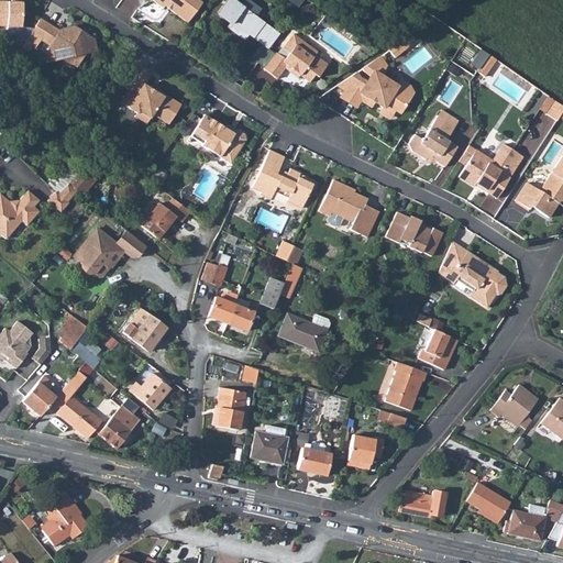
[(0,25),(8,25),(20,26),(21,2),(19,1),(19,0),(9,0),(9,1),(7,1),(7,3),(0,2),(0,25)]
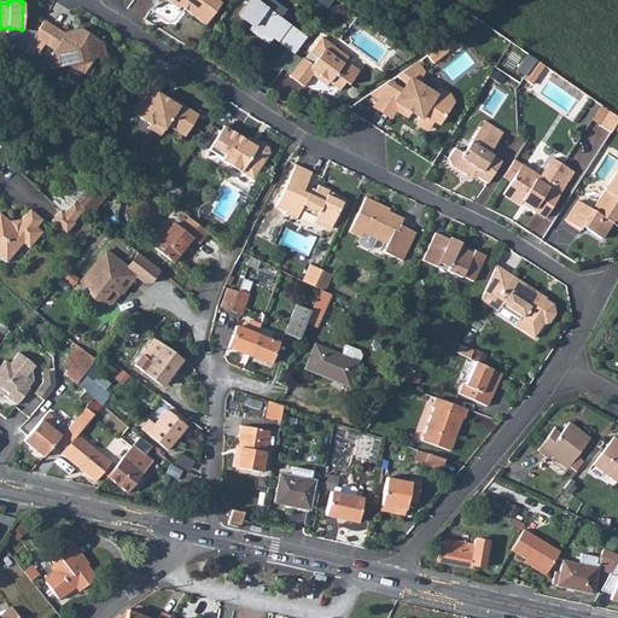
[(167,0),(168,0),(179,7),(181,4),(185,3),(187,4),(188,6),(188,9),(186,11),(205,24),(221,3),(217,0),(167,0)]
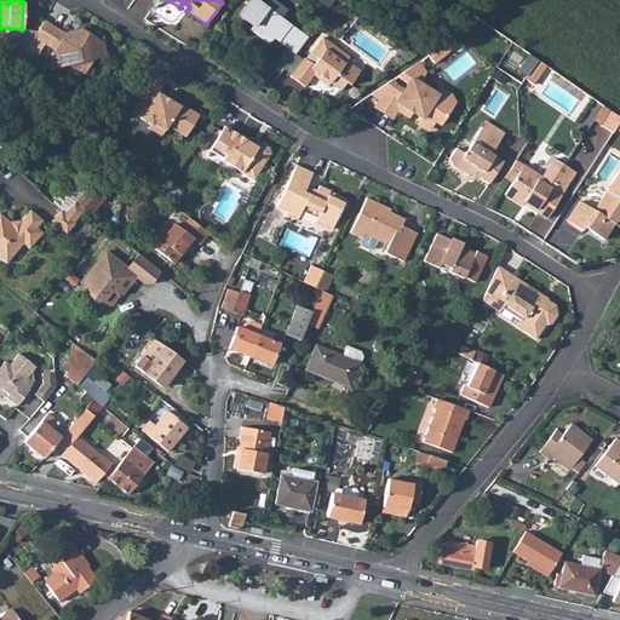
[(258,0),(248,0),(240,13),(273,38),(273,36),(287,46),(299,29),(258,0)]
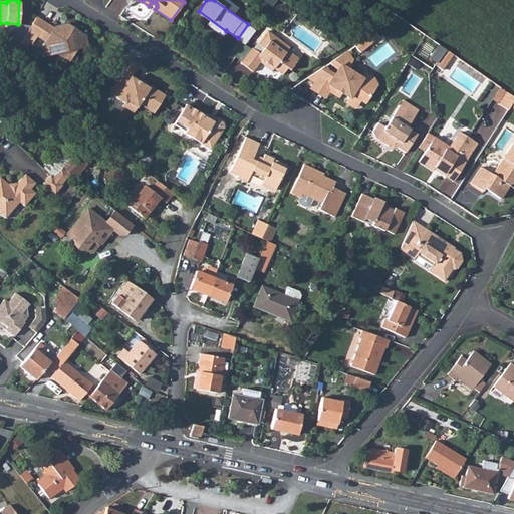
[(222,0),(221,2),(235,13),(239,7),(229,0),(222,0)]
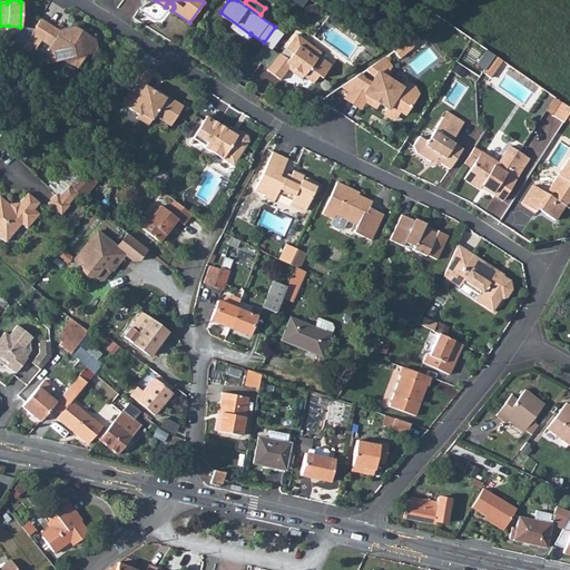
[(26,41),(22,47),(28,51),(32,46),(35,47),(40,39),(50,45),(49,47),(51,52),(62,59),(76,68),(85,52),(96,51),(94,40),(75,28),(74,28),(70,28),(70,30),(67,31),(65,29),(60,29),(60,30),(39,18),(33,27),(26,41)]
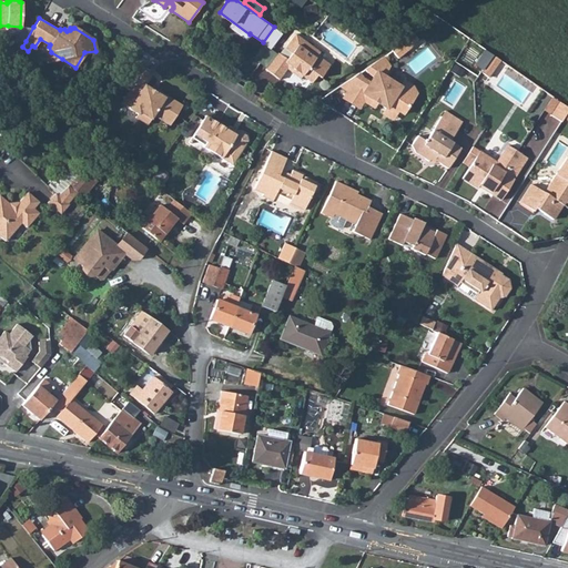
[(16,34),(16,40),(26,41),(33,27),(20,27),(20,31),(16,34)]
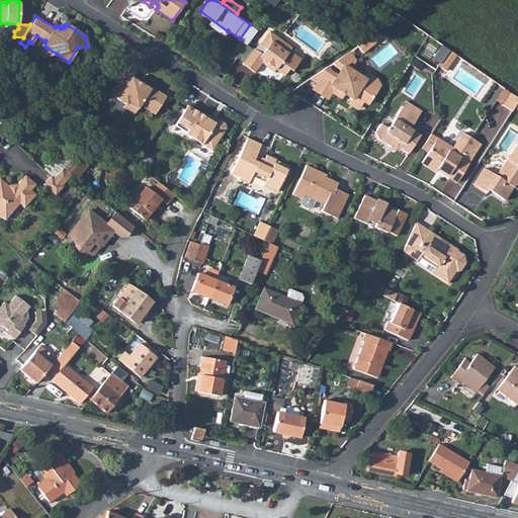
[(230,53),(237,58),(257,30),(250,24),(240,38),(230,53)]
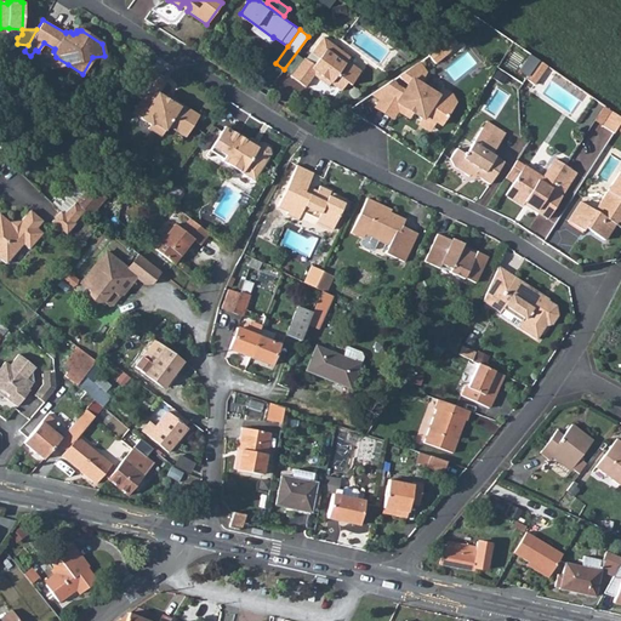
[(305,58),(291,78),(305,87),(314,77),(324,83),(326,80),(341,91),(347,83),(351,85),(362,72),(347,61),(349,57),(324,38),(312,53),(319,60),(314,66),(305,58)]
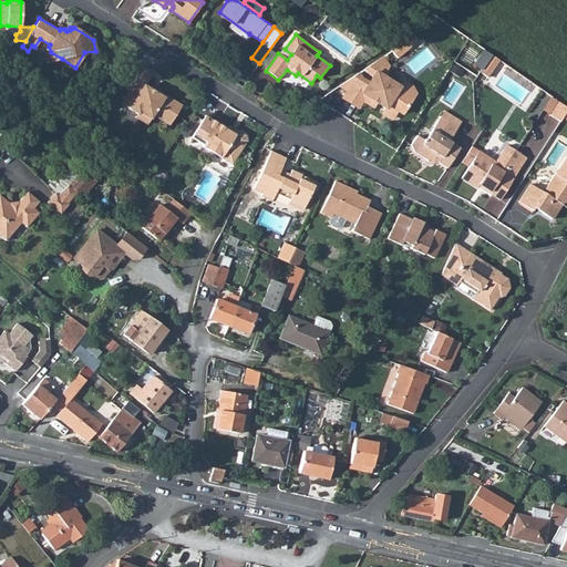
[(401,43),(408,51),(415,40),(411,34),(402,43),(401,43)]
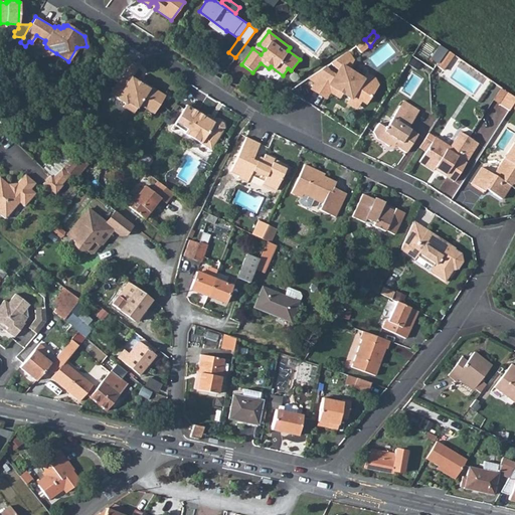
[(364,39),(354,47),(360,54),(370,46),(364,39)]
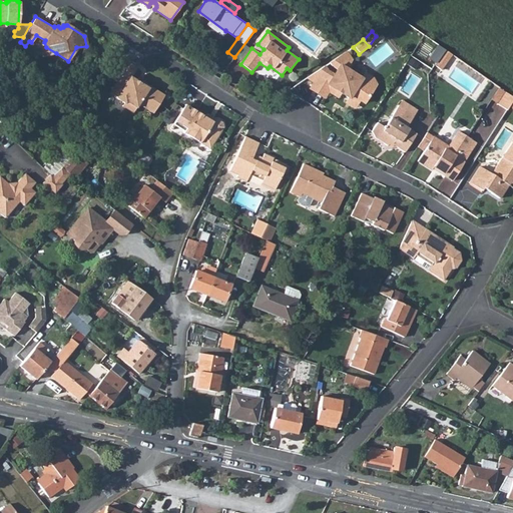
[(56,53),(46,47),(40,48),(44,57),(56,53)]
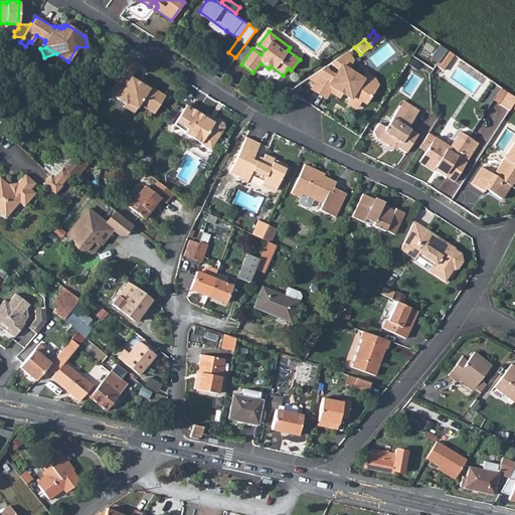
[(436,67),(443,72),(453,57),(447,52),(436,67)]
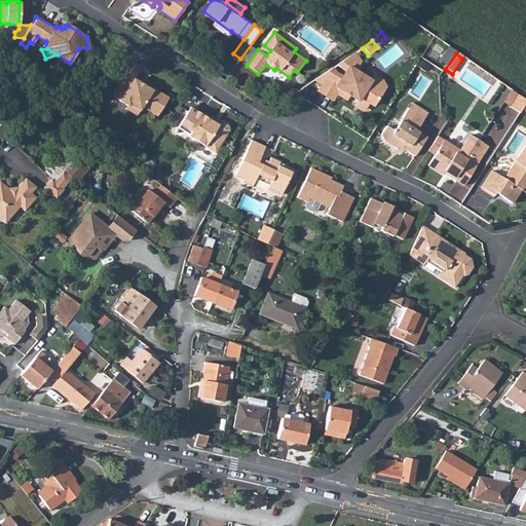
[(331,71),(316,79),(321,85),(316,91),(332,102),(336,95),(345,101),(348,97),(357,102),(355,104),(365,109),(368,104),(373,107),(385,88),(380,80),(373,76),(370,81),(353,71),(360,63),(353,54),(341,64),(337,66),(339,69),(348,74),(344,80),(336,74),(333,70),(331,71)]
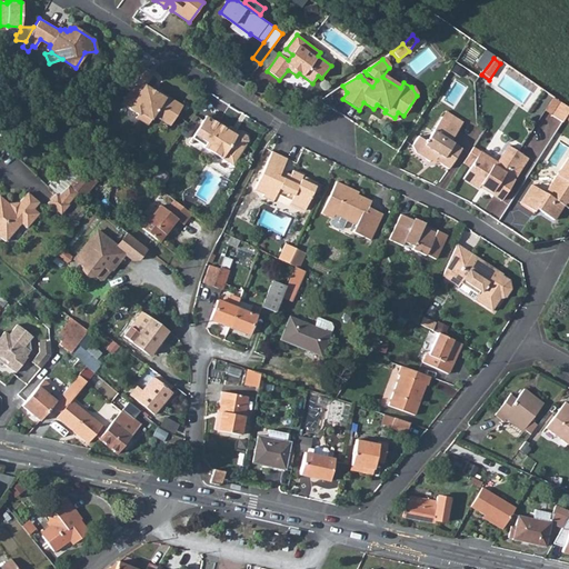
[(128,109),(137,115),(139,112),(150,119),(152,116),(169,126),(182,106),(166,96),(163,98),(143,85),(150,75),(136,66),(122,86),(128,90),(120,101),(129,107),(128,109)]
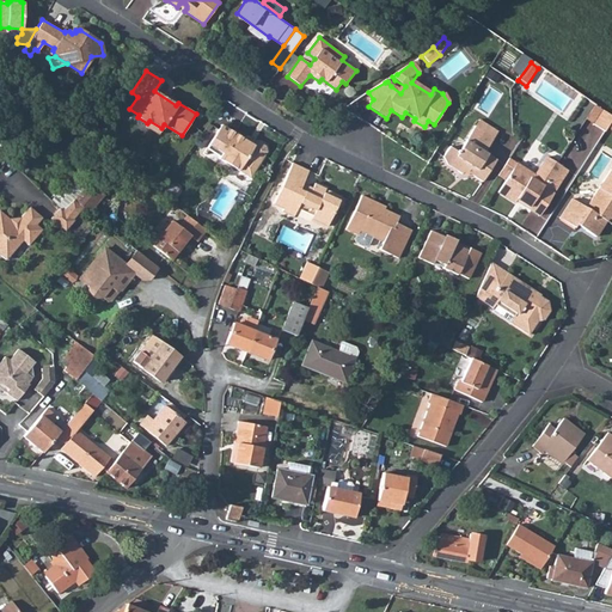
[(611,118),(603,112),(593,126),(605,133),(607,129),(611,121),(611,118)]
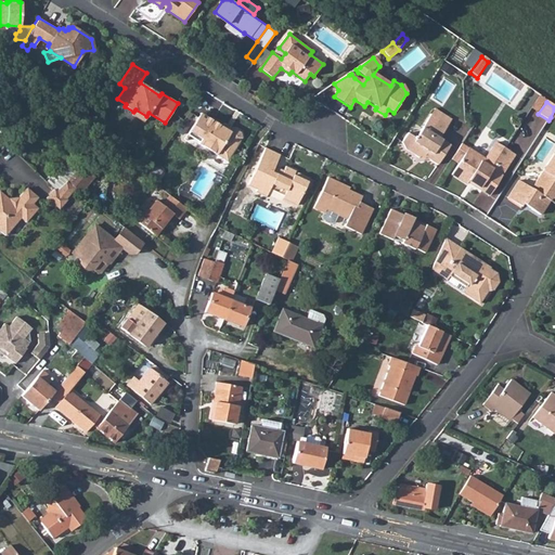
[(136,110),(133,112),(131,115),(142,121),(146,116),(136,110)]
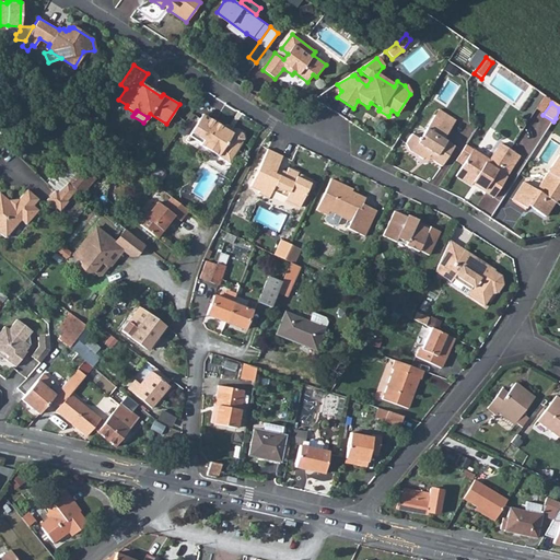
[(411,133),(406,142),(409,151),(422,161),(423,159),(428,161),(429,159),(441,166),(454,148),(443,140),(452,126),(434,115),(419,139),(411,133)]
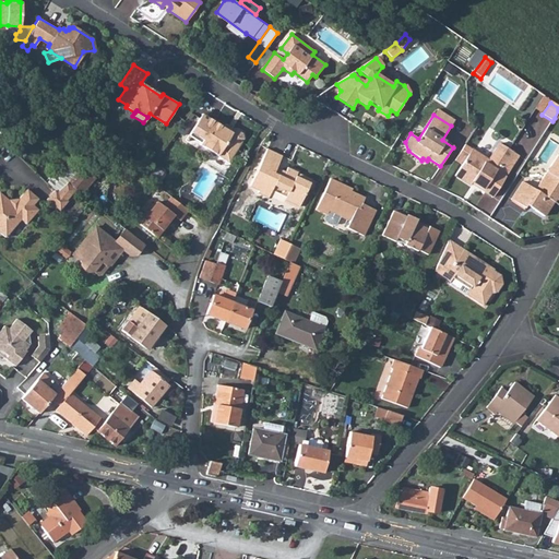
[(200,118),(192,130),(212,145),(229,159),(236,149),(240,149),(245,140),(245,133),(239,130),(236,131),(232,132),(227,129),(215,121),(212,126),(200,118)]
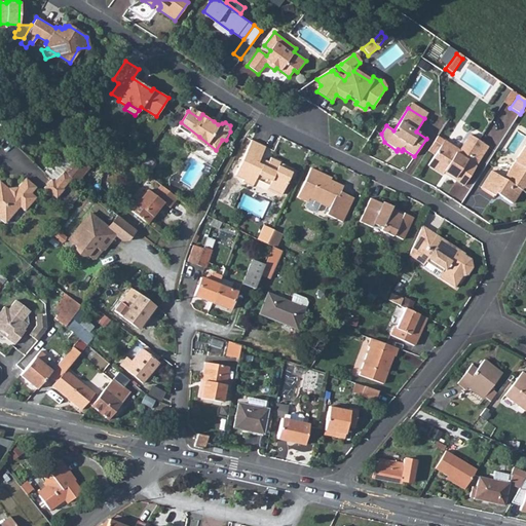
[(181,122),(178,127),(190,135),(189,137),(188,138),(214,153),(216,150),(199,137),(181,122)]
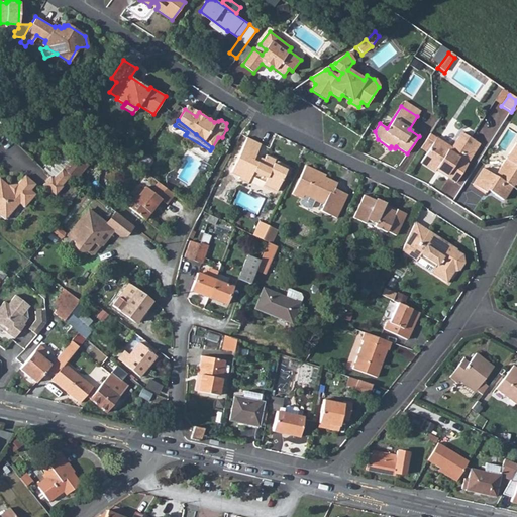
[(452,148),(436,138),(427,153),(420,164),(435,173),(437,169),(447,175),(446,177),(455,183),(481,145),(461,133),(452,148)]
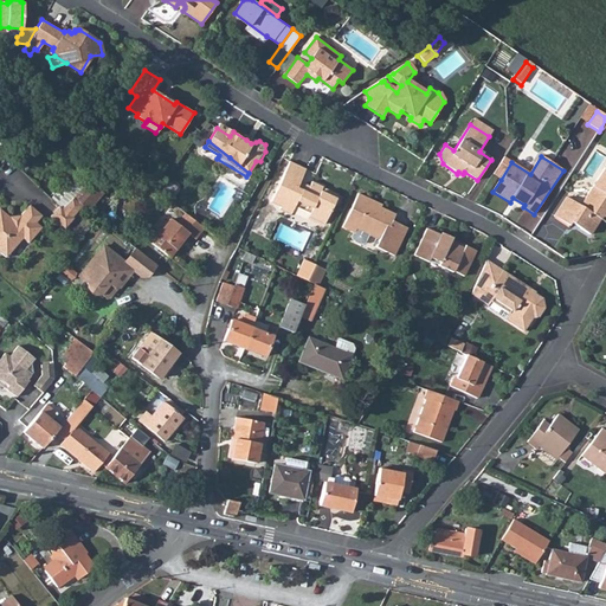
[(504,158),(492,174),(501,180),(511,162),(504,158)]
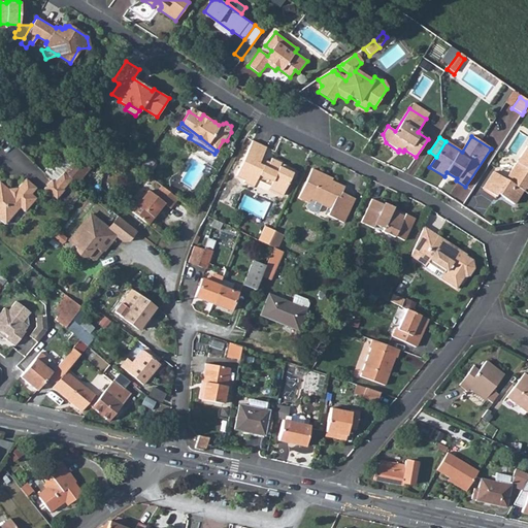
[(252,188),(256,180),(258,176),(270,183),(268,187),(266,189),(281,196),(292,173),(278,167),(281,164),(270,159),(268,164),(266,169),(257,165),(260,160),(265,149),(252,142),(234,177),(243,182),(242,184),(252,188)]
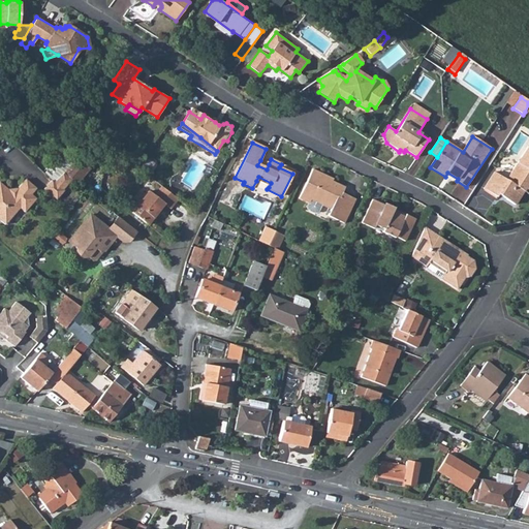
[(495,173),(483,190),(496,198),(498,195),(514,207),(524,191),(522,189),(523,187),(528,191),(528,148),(518,164),(506,181),(495,173)]
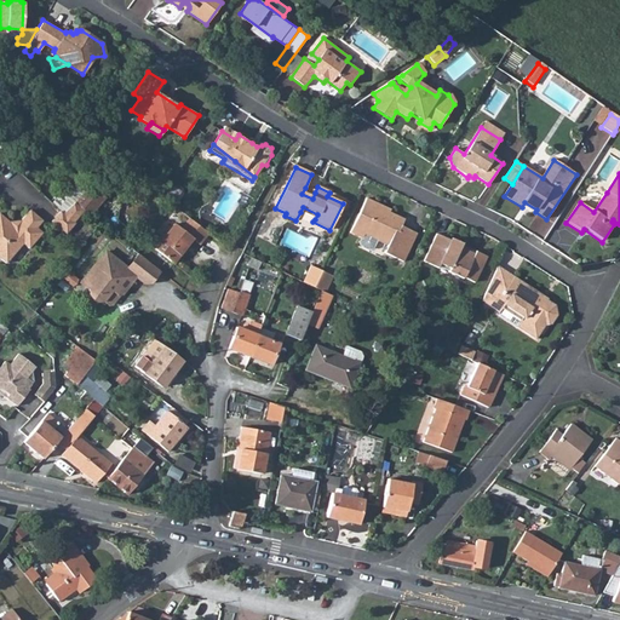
[(73,197),(76,201),(78,204),(86,210),(92,214),(108,196),(93,184),(86,178),(70,196),(73,197)]
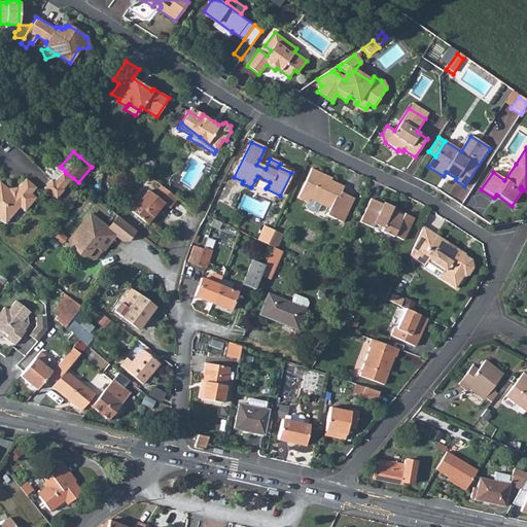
[(296,199),(309,204),(311,201),(322,206),(330,210),(327,216),(343,224),(354,200),(342,194),(345,188),(330,181),(329,184),(324,181),(327,177),(311,170),(296,199)]
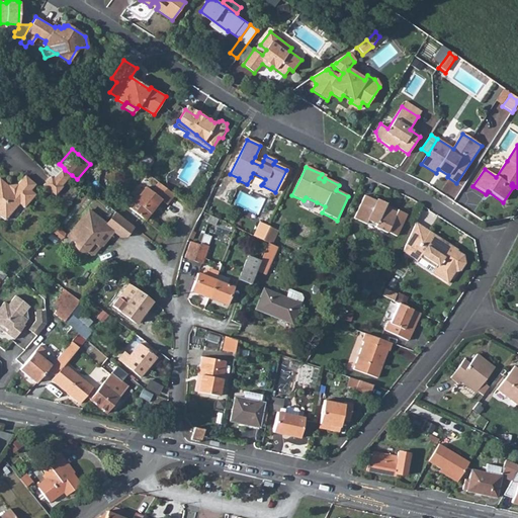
[(65,170),(64,168),(54,179),(52,177),(44,186),(56,196),(63,187),(62,186),(72,175),(65,170)]
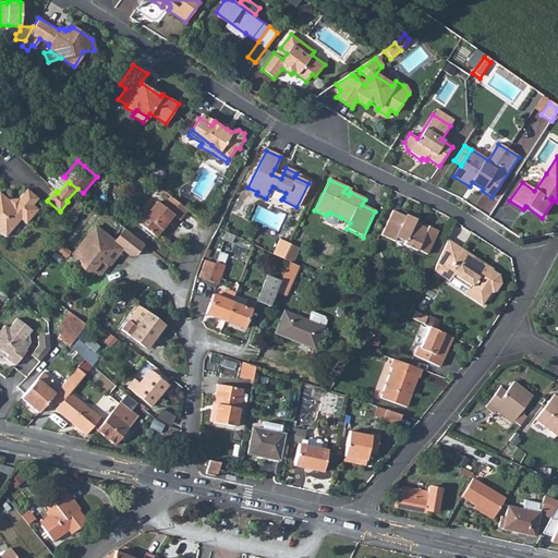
[(0,193),(0,230),(8,237),(22,219),(28,225),(40,210),(34,205),(39,198),(28,189),(19,202),(12,203),(0,193)]
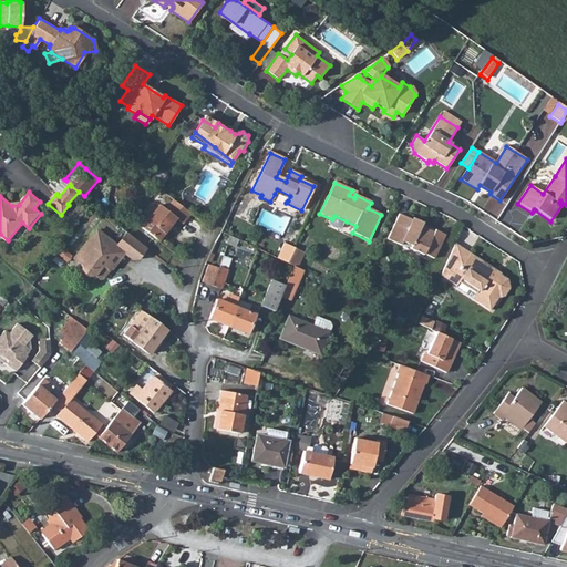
[(192,215),(175,202),(168,210),(162,205),(144,228),(162,243),(179,220),(184,224),(192,215)]
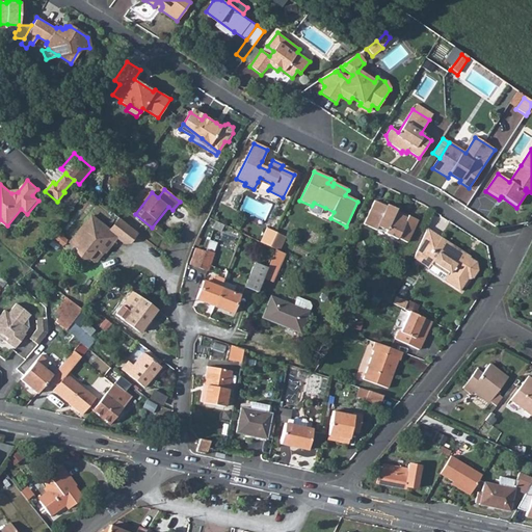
[(314,203),(312,206),(311,210),(322,215),(325,208),(314,203)]
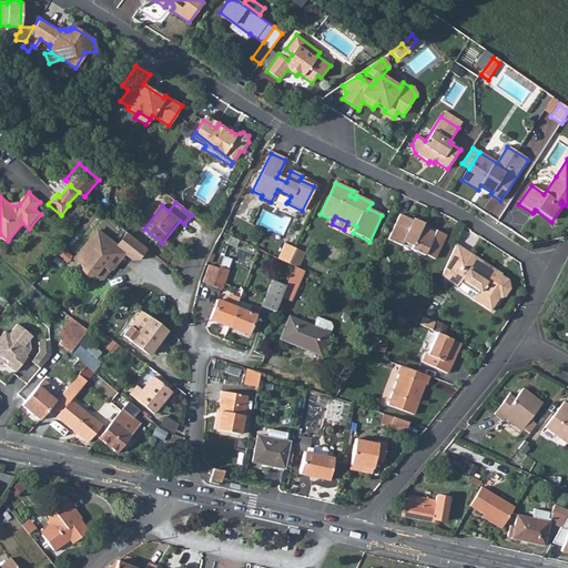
[(399,216),(387,242),(401,247),(403,244),(412,247),(411,251),(424,256),(424,255),(434,260),(445,236),(434,232),(433,233),(421,227),(422,224),(413,220),(411,222),(399,216)]
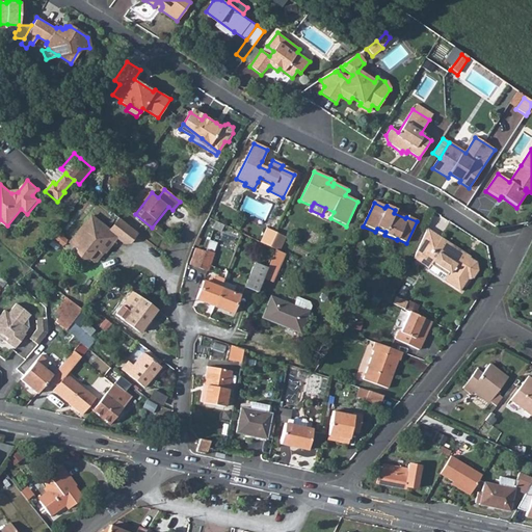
[(113,243),(103,235),(108,228),(91,214),(70,241),(78,247),(79,254),(83,257),(88,256),(94,261),(101,253),(106,251),(113,243)]
